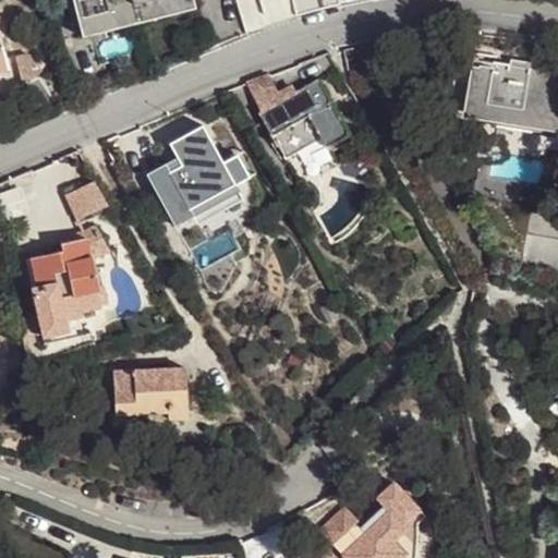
[(75,0),(84,33),(192,5),(190,0),(75,0)]
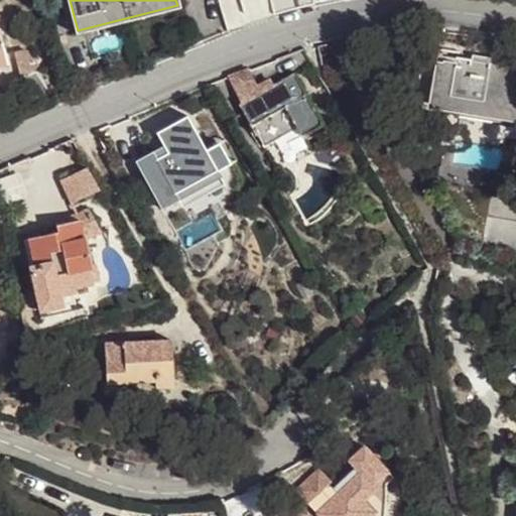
[(306,2),(305,0),(221,0),(230,26),(306,2)]
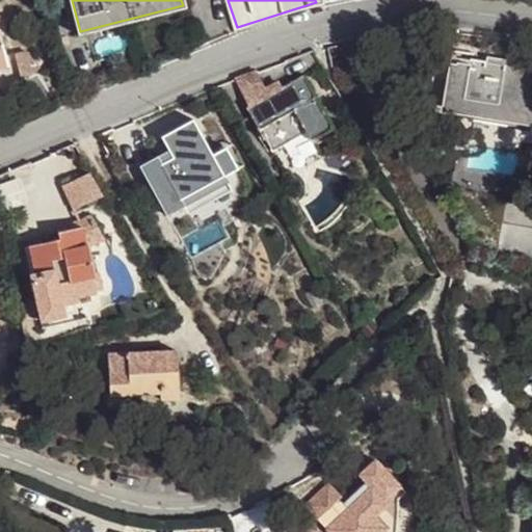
[(22,78),(40,67),(25,50),(15,53),(22,78)]
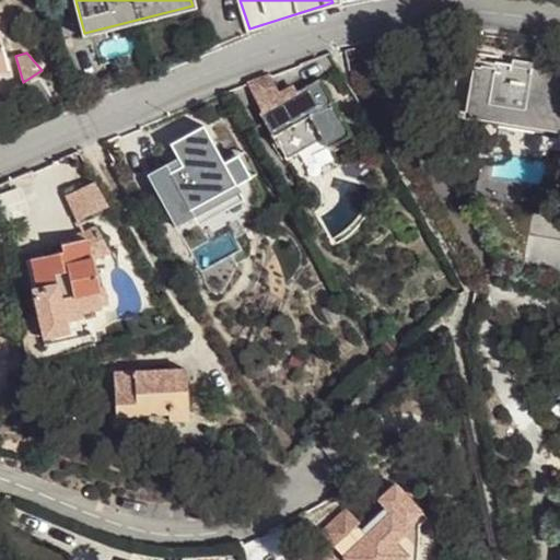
[(485,120),(559,131),(559,67),(546,66),(545,70),(491,61),(492,55),(477,53),(475,67),(480,68),(475,98),(488,101),(485,120)]
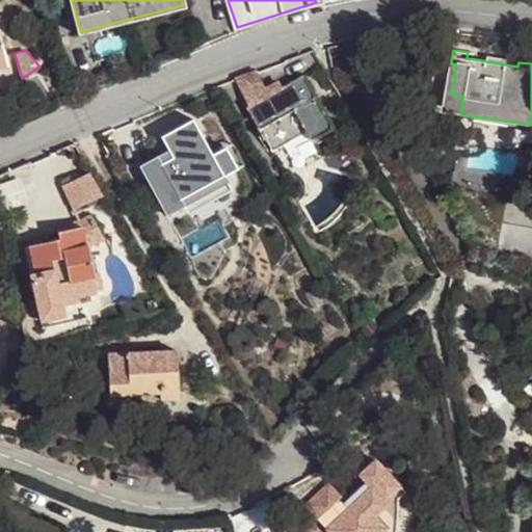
[(0,69),(8,67),(6,58),(0,59),(0,69)]
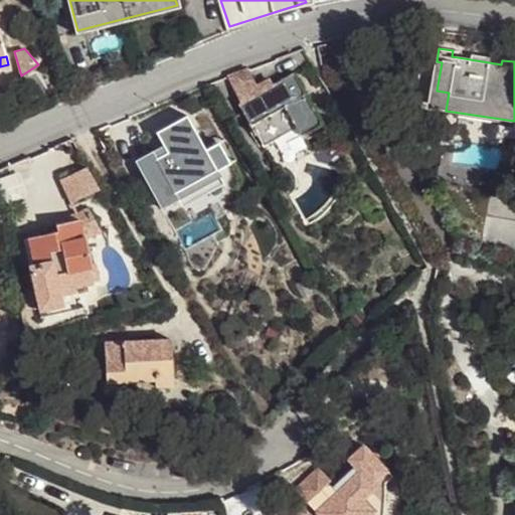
[(227,76),(241,102),(261,92),(248,69),(227,76)]
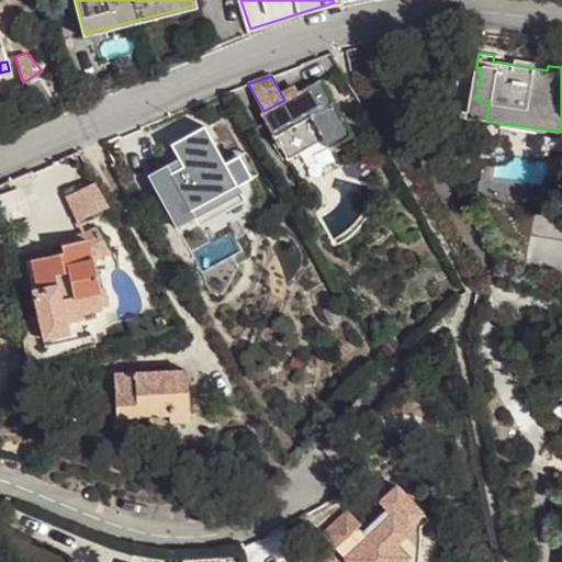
[(263,111),(261,112),(288,159),(325,138),(330,148),(352,135),(322,79),(284,100),(263,111)]
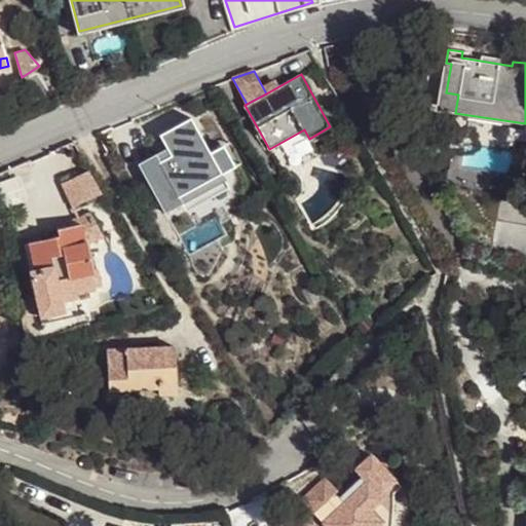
[(458,95),(446,92),(443,111),(455,113),(458,95)]
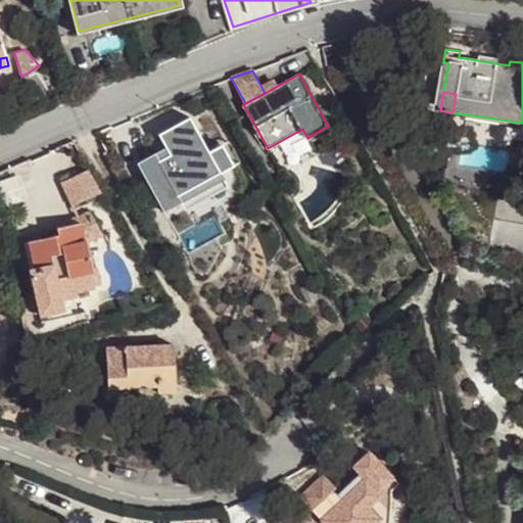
[(155,153),(138,162),(163,211),(181,202),(178,195),(220,173),(232,165),(221,144),(208,151),(189,115),(158,133),(165,147),(170,154),(159,160),(155,153)]
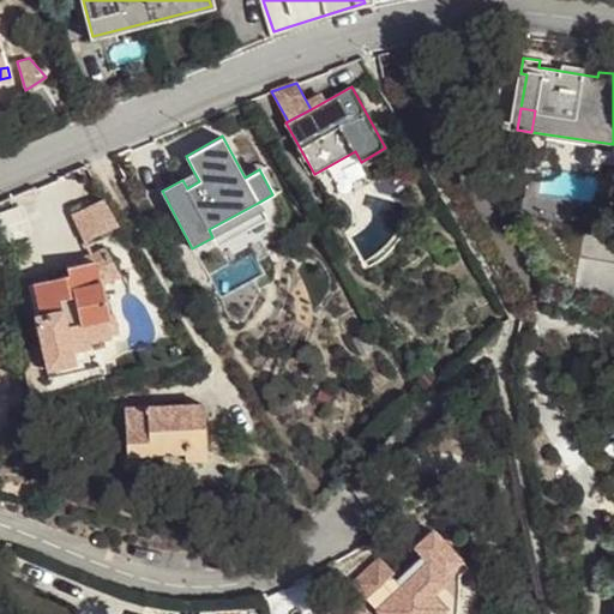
[(182,180),(187,188),(199,181),(194,173),(182,180)]
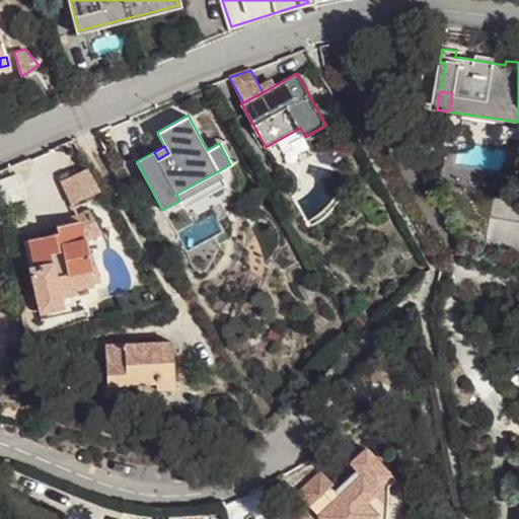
[(62,182),(71,206),(99,191),(86,169),(62,182)]
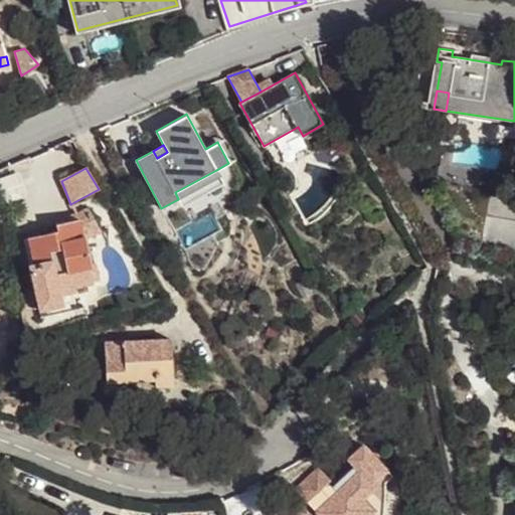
[(175,192),(178,199),(220,177),(216,170),(175,192)]
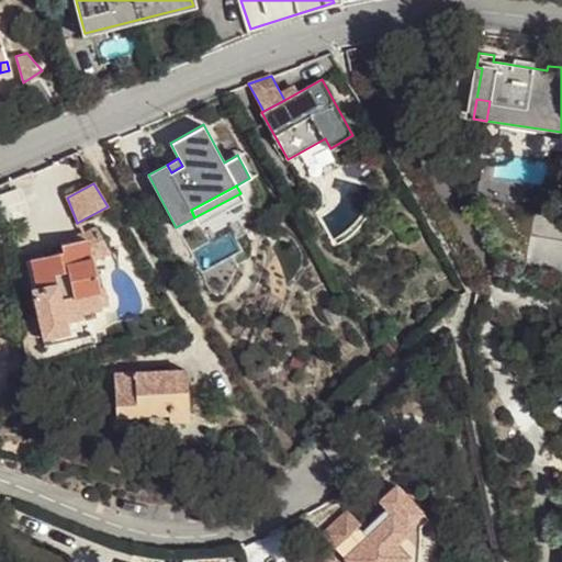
[(83,240),(88,259),(92,258),(110,254),(99,228),(82,232),(83,240)]
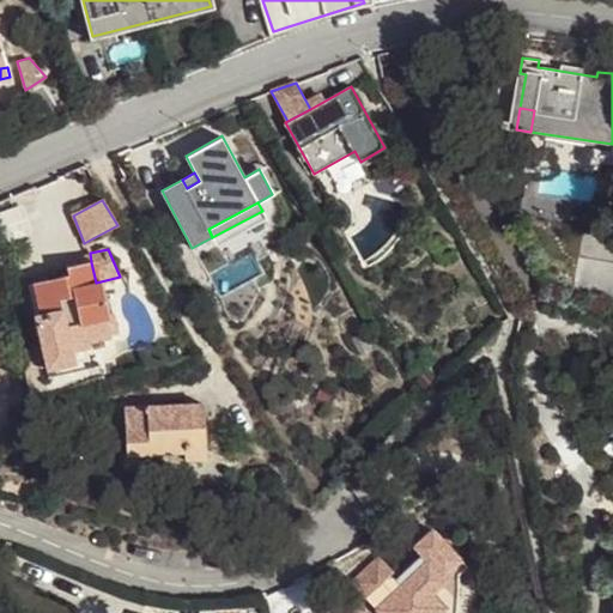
[(34,315),(43,358),(73,351),(89,347),(87,343),(120,335),(115,316),(108,317),(101,281),(96,283),(91,262),(67,267),(68,274),(32,283),(38,314),(34,315)]
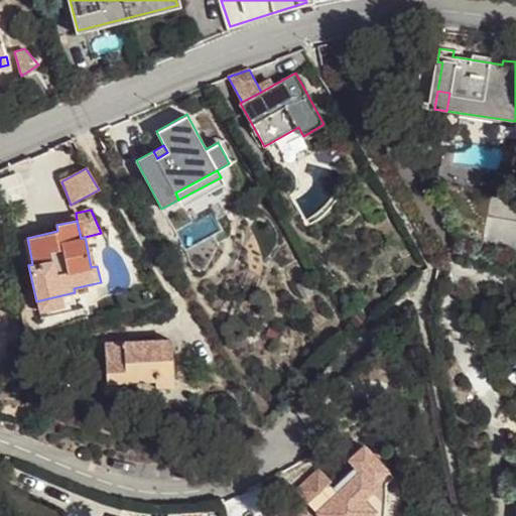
[(61,295),(36,301),(38,312),(65,306),(61,295)]
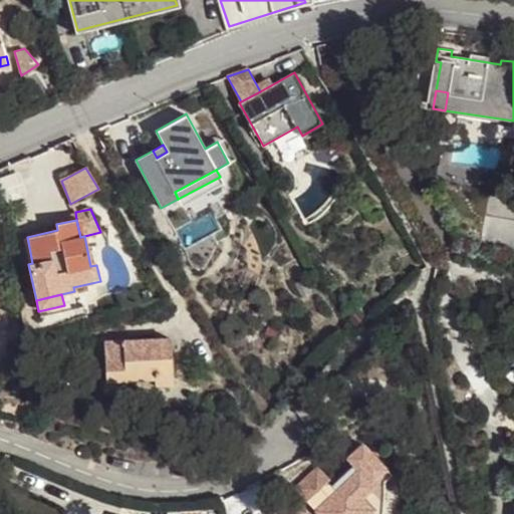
[(171,338),(103,341),(105,381),(154,378),(155,386),(173,384),(171,338)]
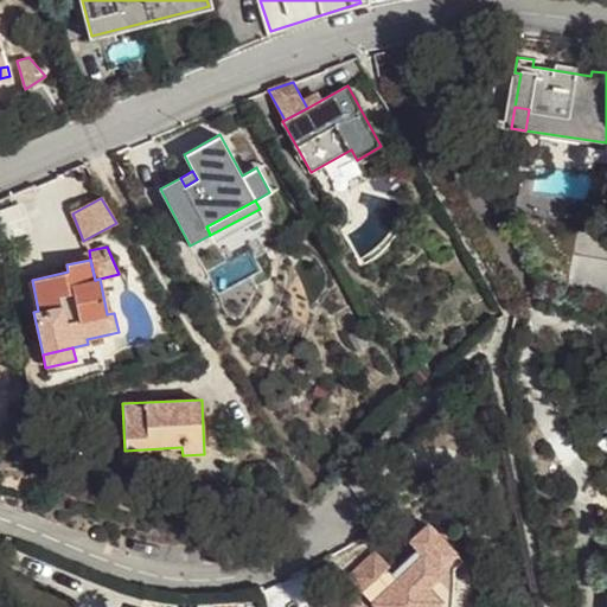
[(425,528),(410,541),(423,555),(388,587),(378,576),(389,567),(375,551),(347,576),(376,606),(443,606),(436,599),(452,583),(439,570),(453,558),(425,528)]
